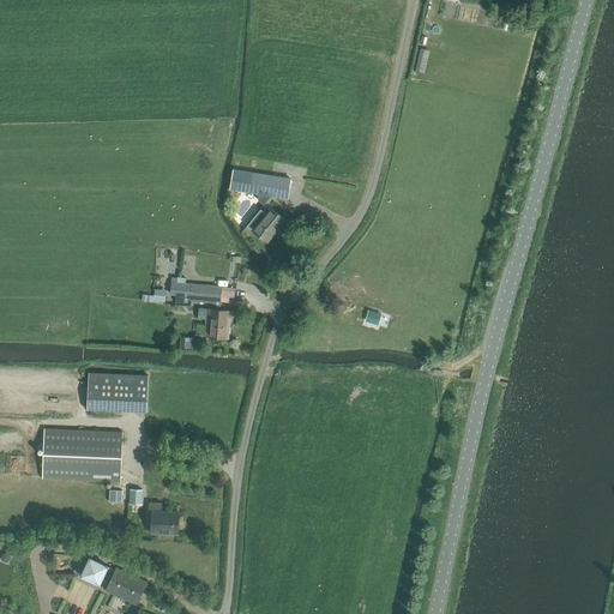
[(187,152),(209,154),(209,142),(187,140),(187,152)]
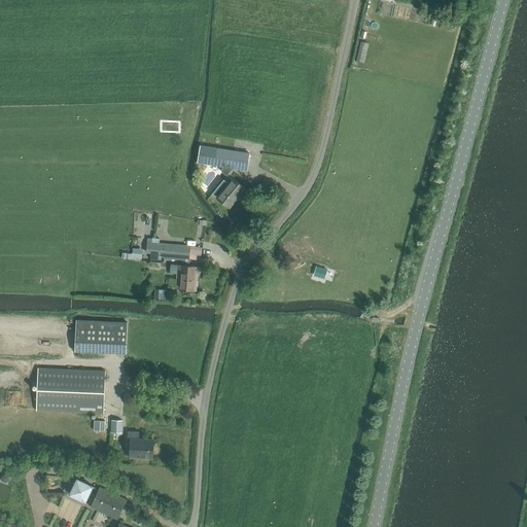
[(247,172),(250,154),(200,146),(197,165),(247,172)]
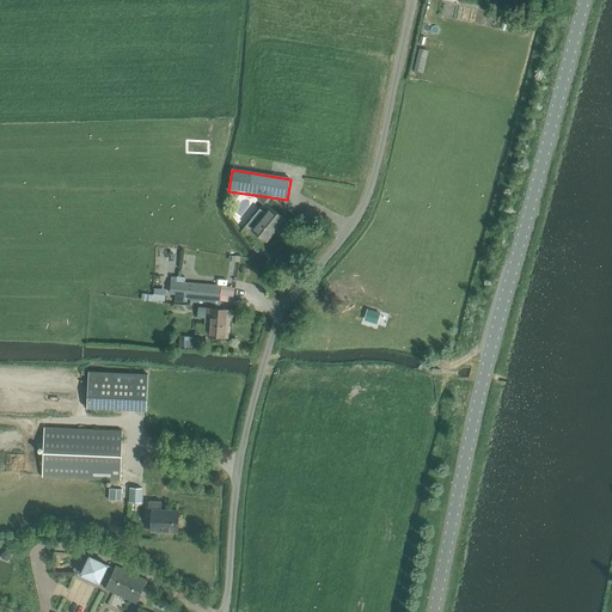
[(259,209),(246,225),(251,230),(251,228),(267,242),(285,219),(269,207),(264,213),(259,209)]
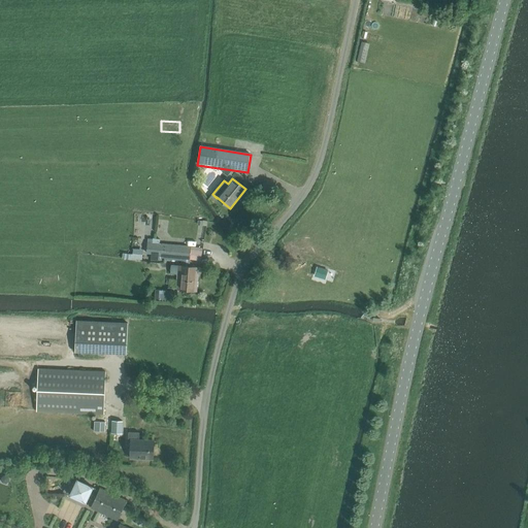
[(147,243),(146,254),(152,254),(151,260),(158,261),(159,257),(164,257),(182,259),(190,259),(192,246),(160,244),(160,239),(149,238),(147,243)]
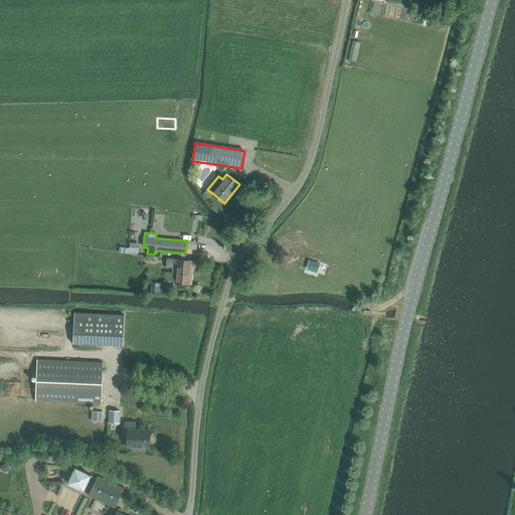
[(193,261),(173,260),(172,273),(173,273),(173,283),(189,284),(190,268),(193,269),(193,261)]
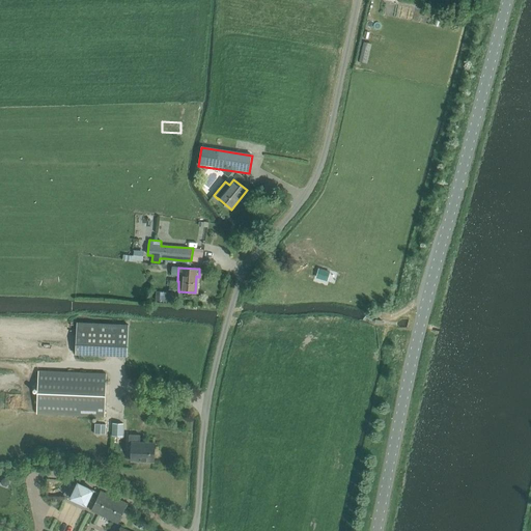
[(315,277),(327,281),(330,272),(318,268),(315,277)]
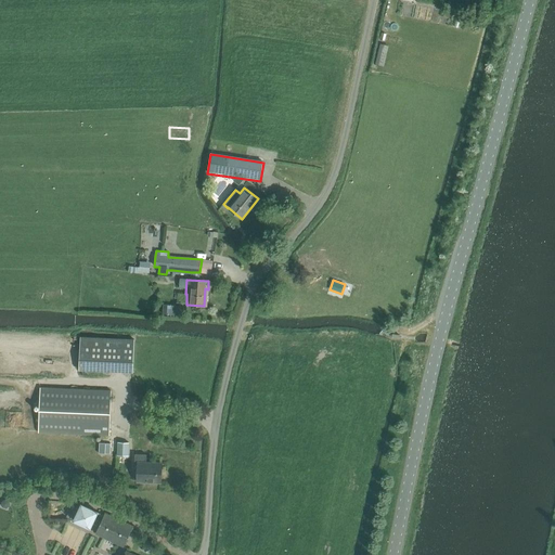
[(168,305),(167,315),(180,315),(183,317),(183,306),(180,306),(168,305)]
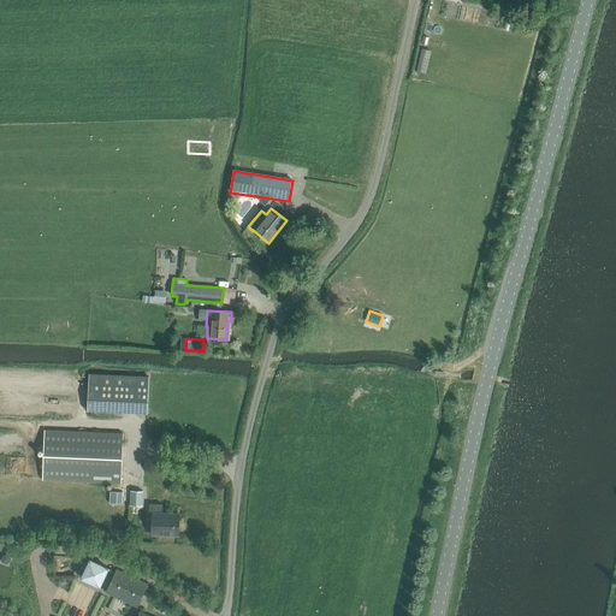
[(89,374),(87,410),(148,413),(149,377),(89,374)]
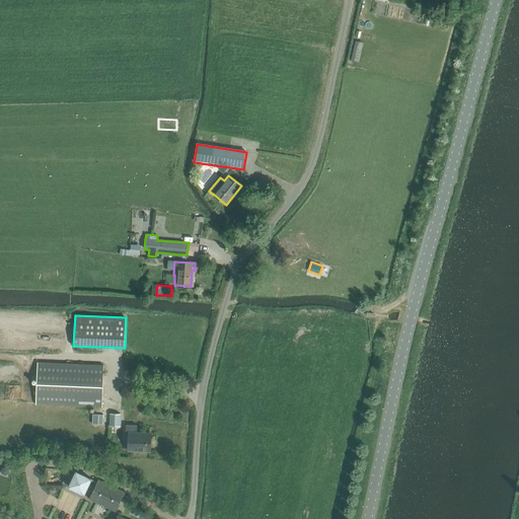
[(38,363),(36,381),(35,404),(101,408),(103,365),(38,363)]
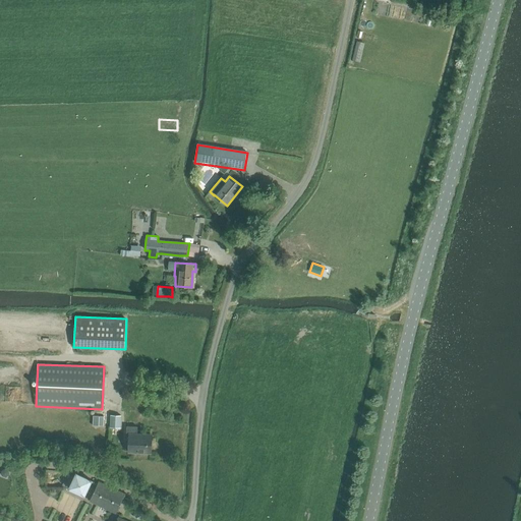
[(110,427),(120,428),(121,416),(111,415),(110,427)]
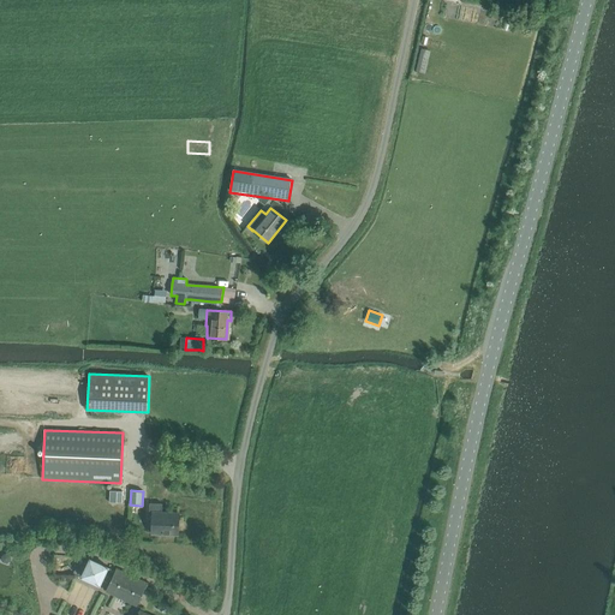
[(153,514),(151,533),(178,535),(179,514),(162,513),(162,503),(149,503),(149,514),(153,514)]
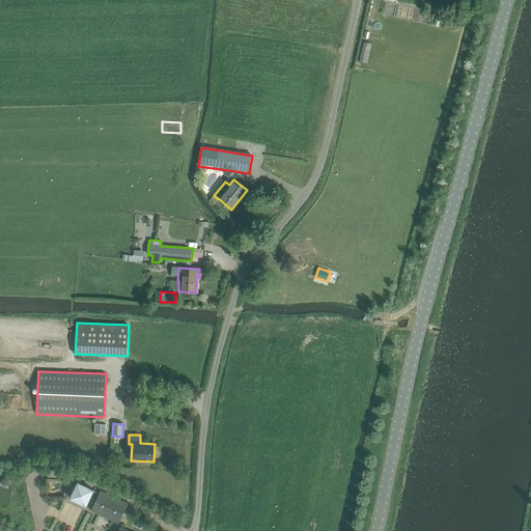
[(70,499),(85,506),(93,491),(78,482),(70,499)]
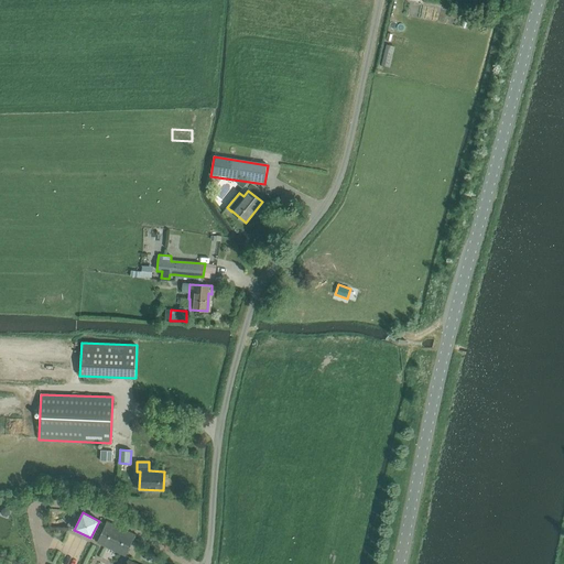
[(95,541),(123,554),(132,534),(104,521),(95,541)]
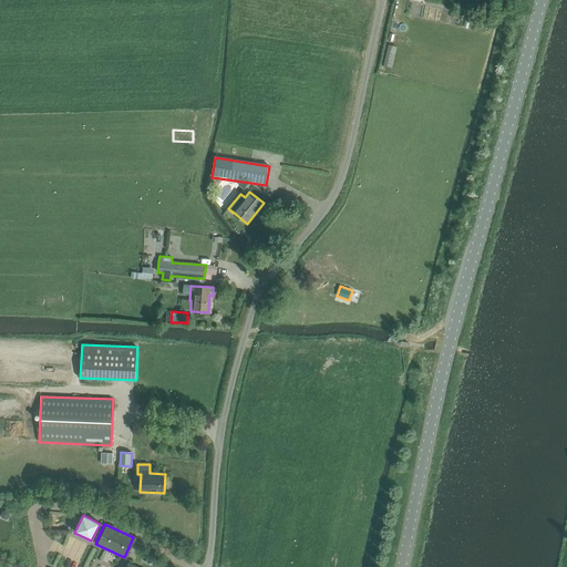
All buildings are outlined.
